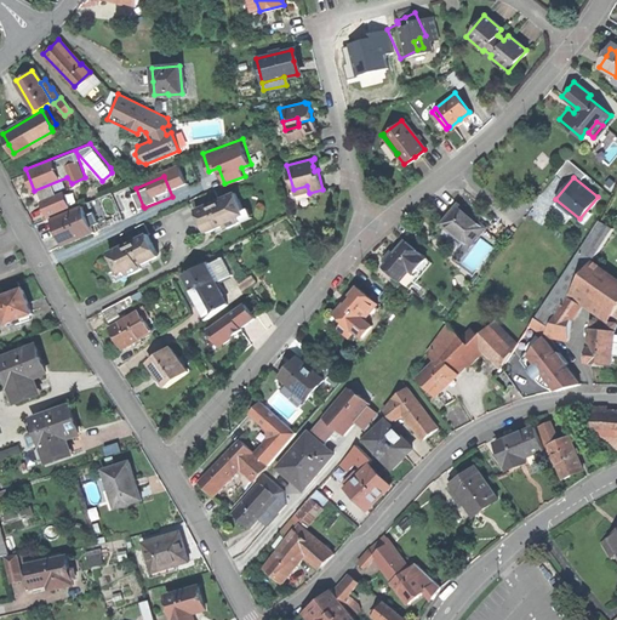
[(192,210),(193,209),(216,199),(211,187),(187,198),(192,210)]
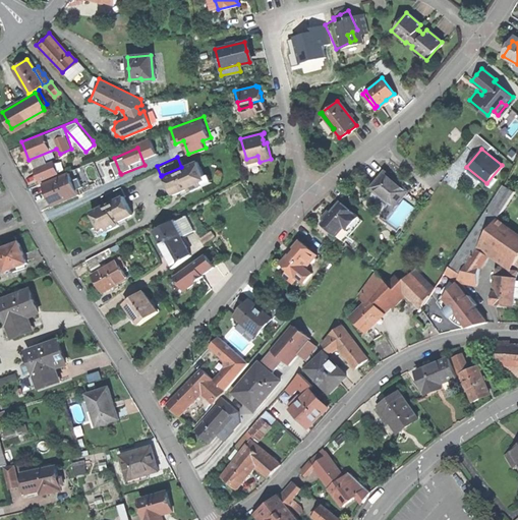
[(34,167),(40,180),(60,171),(53,158),(34,167)]
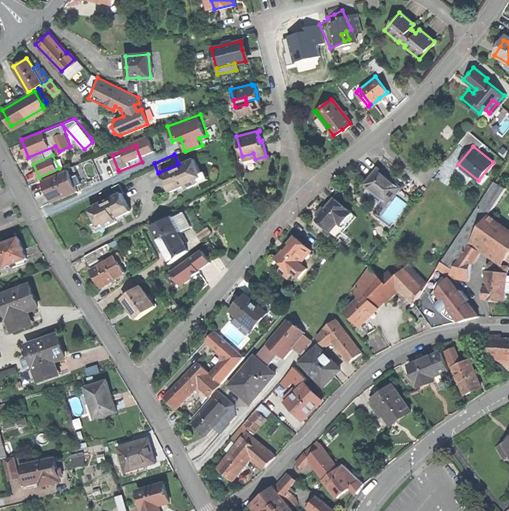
[(112,155),(88,165),(95,180),(118,170),(112,155)]
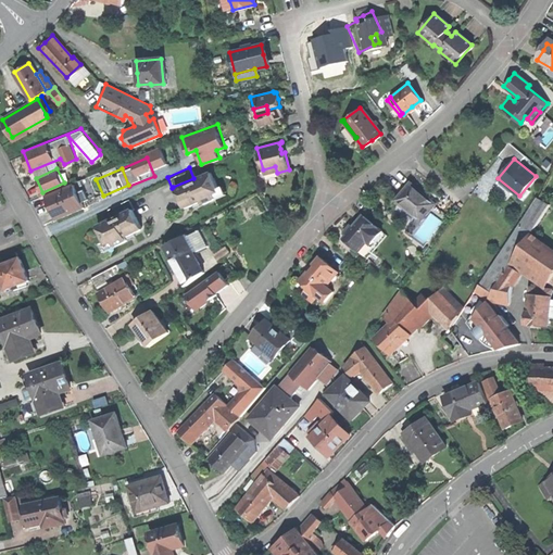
[(193,178),(173,187),(180,204),(184,206),(199,200),(200,203),(206,200),(212,198),(211,193),(215,187),(209,172),(193,178)]
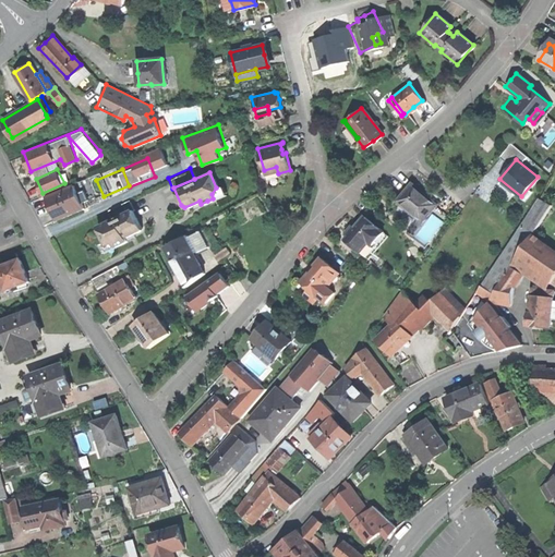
[(396,200),(420,220),(434,203),(410,183),(402,192),(396,200)]
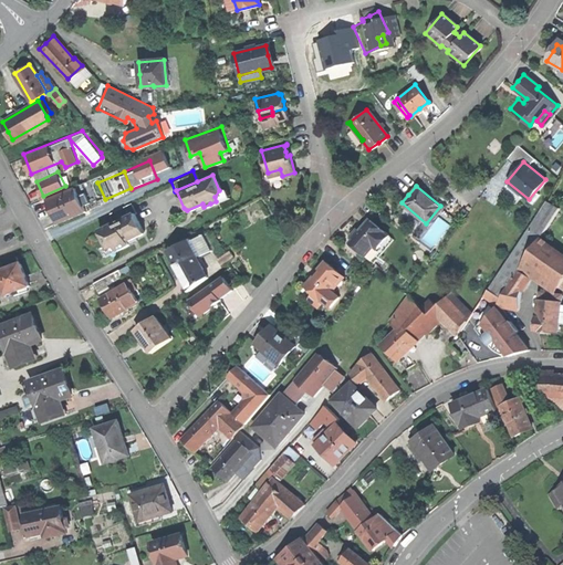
[(73,187),(45,199),(50,211),(55,222),(68,217),(72,215),(83,210),(81,203),(86,201),(83,192),(76,195),(73,187)]
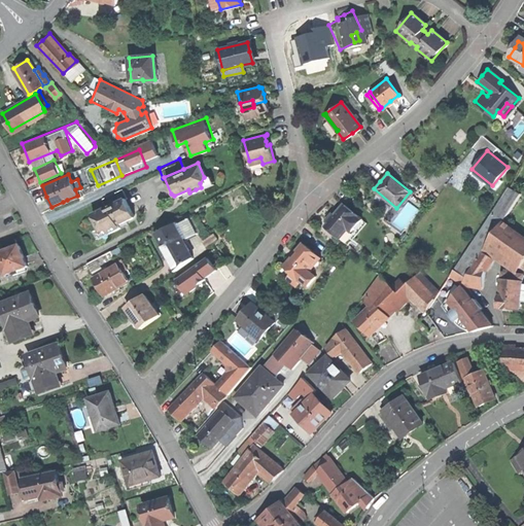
[(505,186),(488,213),(500,220),(519,194),(505,186)]
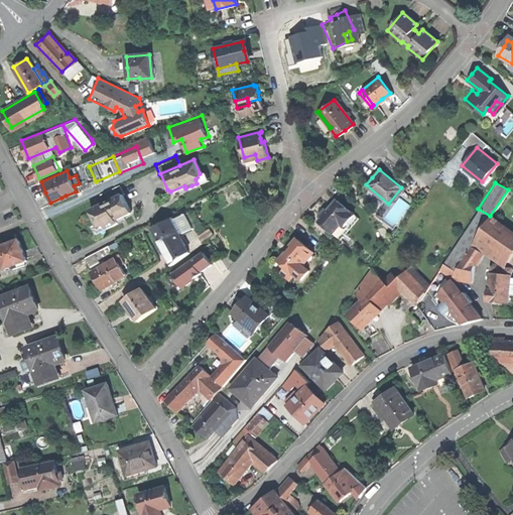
[(98,192),(102,203),(120,194),(122,192),(117,183),(98,192)]
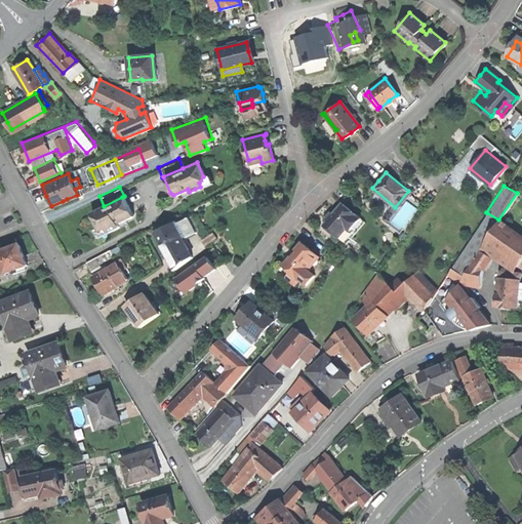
[(104,206),(90,212),(96,227),(105,228),(106,231),(112,229),(117,226),(116,223),(129,215),(130,212),(122,197),(104,206)]
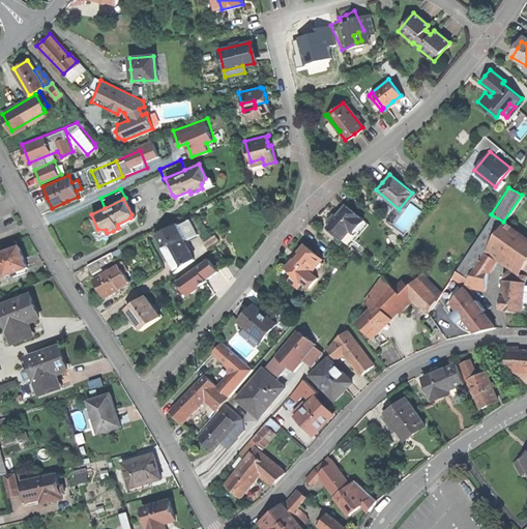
[(326,226),(341,238),(348,229),(351,232),(362,218),(344,204),(334,216),(326,226)]
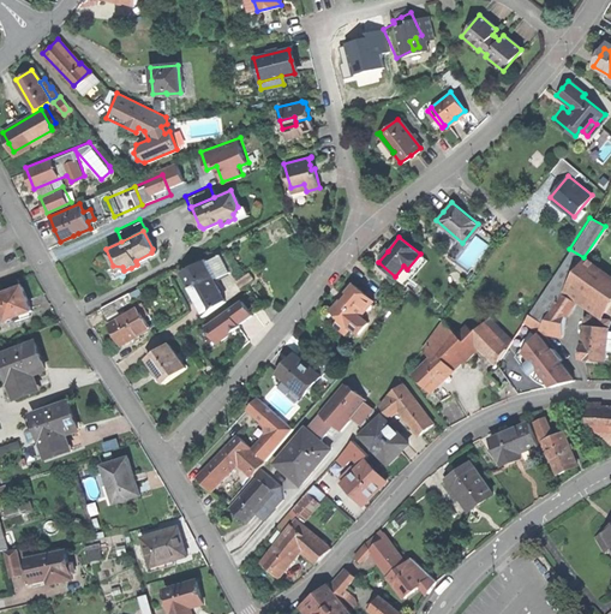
[(583,257),(569,249),(509,339),(507,344),(509,345),(515,337),(526,344),(537,329),(531,321),(534,316),(541,321),(550,309),(561,293),(567,284),(583,257)]
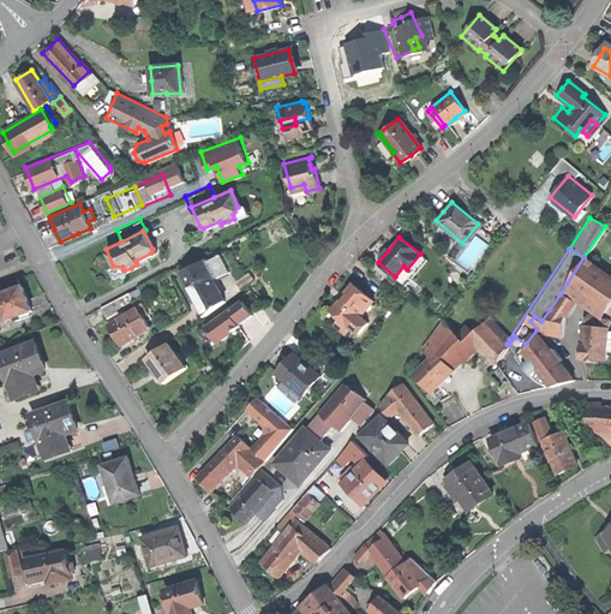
[(219,254),(203,261),(211,279),(227,270),(219,254)]
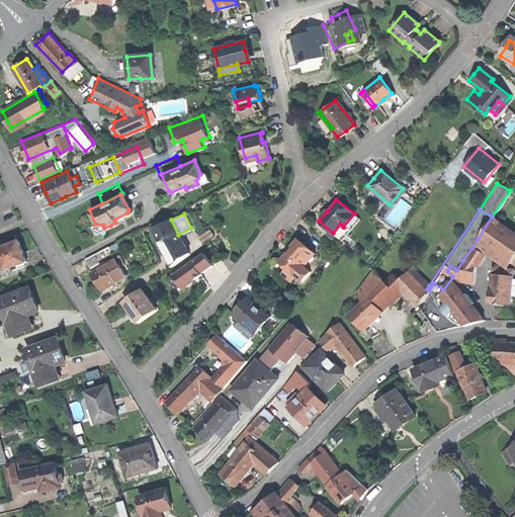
[(514,234),(492,217),(478,239),(483,243),(510,263),(510,262),(514,255),(514,234)]
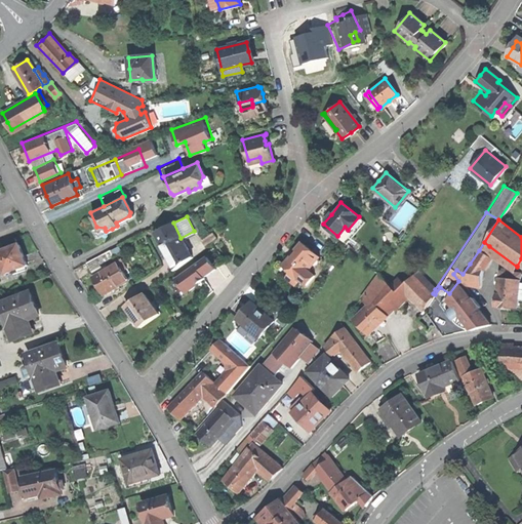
[(166,254),(173,268),(191,256),(181,238),(173,223),(172,222),(154,231),(166,254)]
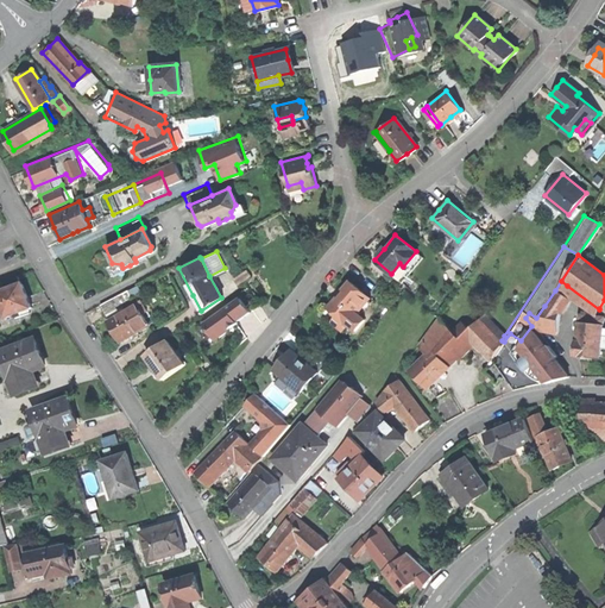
[(244,268),(229,277),(234,284),(249,275),(244,268)]
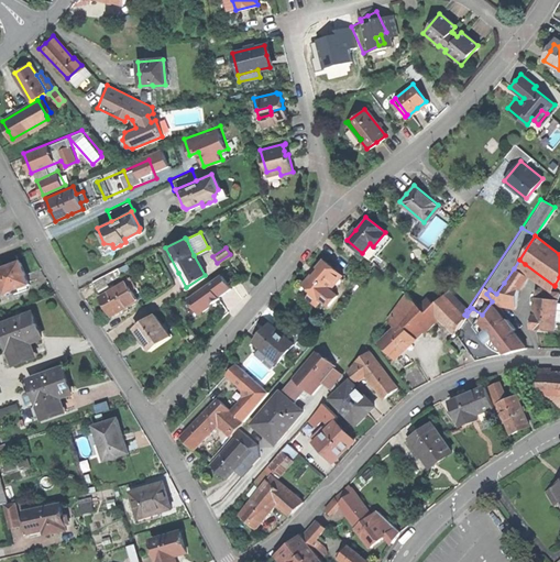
[(311,272),(302,284),(310,290),(319,297),(320,298),(329,288),(340,274),(322,260),(311,272)]
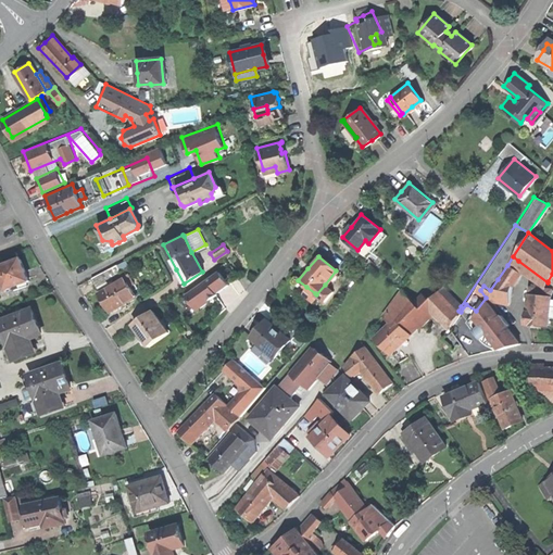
[(515,268),(518,261),(513,256),(507,265),(515,268)]
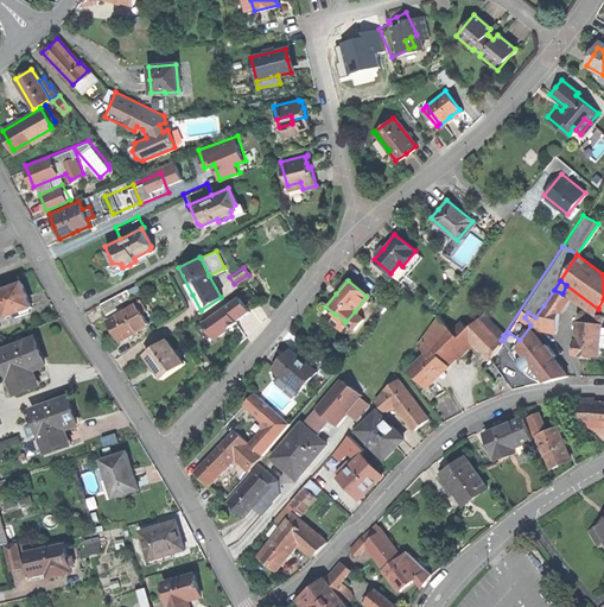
[(0,303),(4,315),(12,311),(18,309),(29,305),(25,293),(20,282),(0,289),(0,303)]
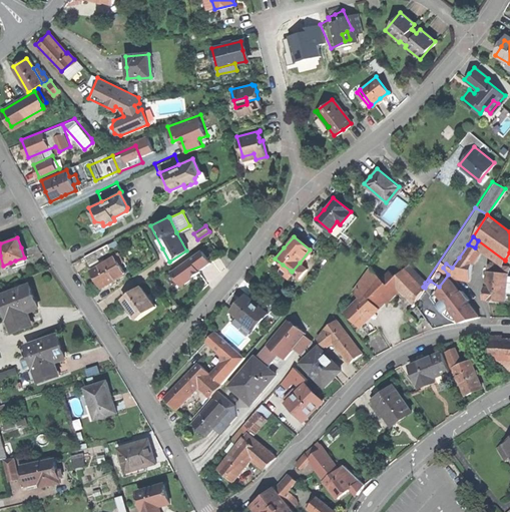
[(106,242),(96,248),(99,254),(110,249),(106,242)]
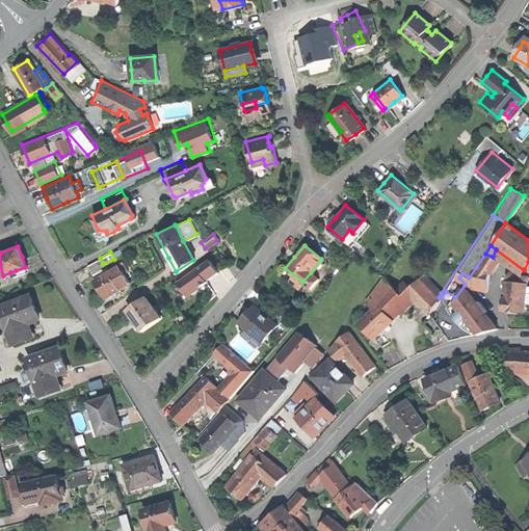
[(493,257),(485,254),(476,267),(487,269),(493,257)]
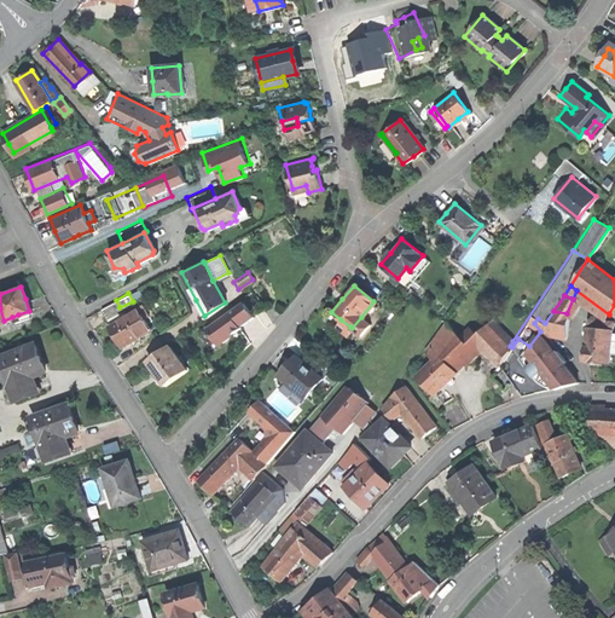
[(99,309),(105,319),(121,310),(120,307),(116,300),(99,309)]
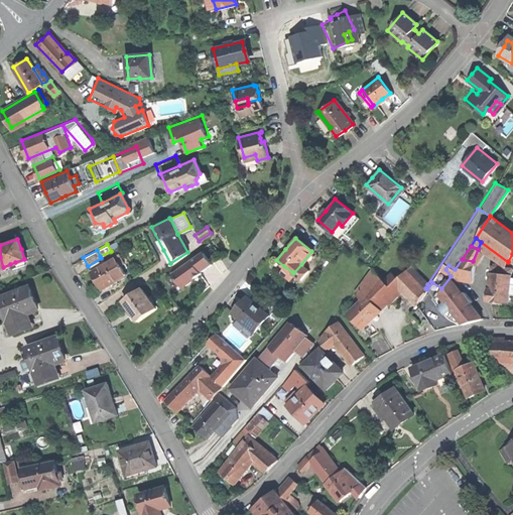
[(168,265),(170,263),(163,250),(161,251),(165,259),(168,265)]
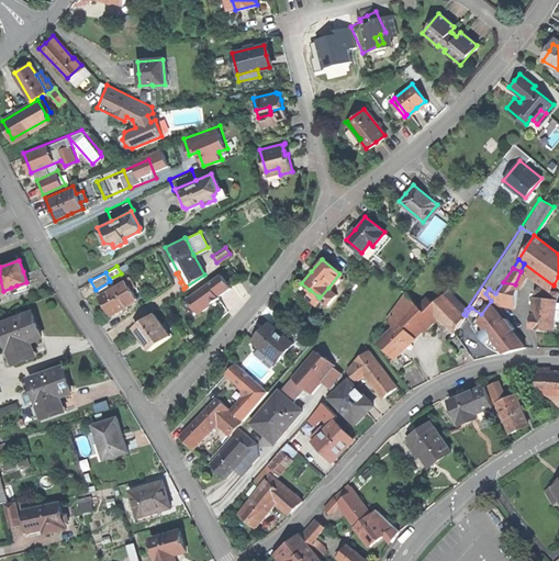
[(187,298),(197,312),(210,303),(209,302),(213,299),(217,295),(216,294),(228,285),(220,273),(187,298)]
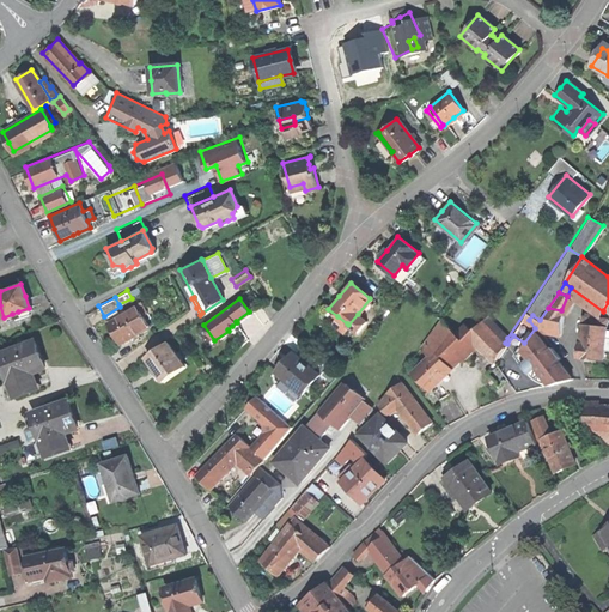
[(134,303),(136,307),(144,319),(148,316),(139,301),(134,303)]
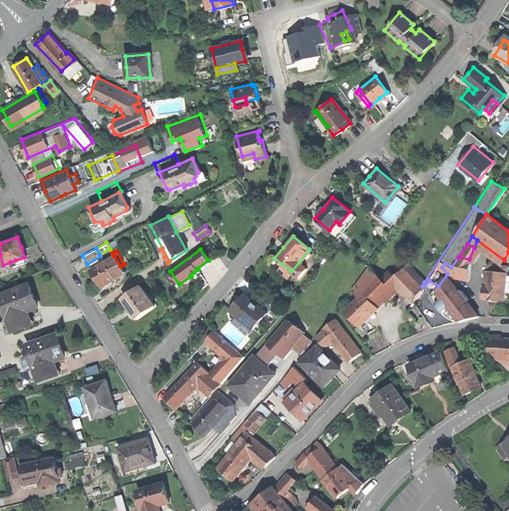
[(87,264),(90,269),(103,262),(100,256),(87,264)]
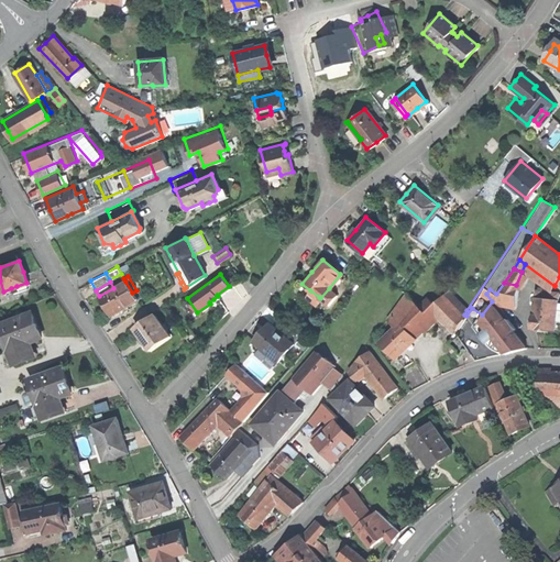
[(113,288),(99,296),(105,305),(109,313),(119,308),(124,305),(135,299),(132,293),(125,282),(113,288)]
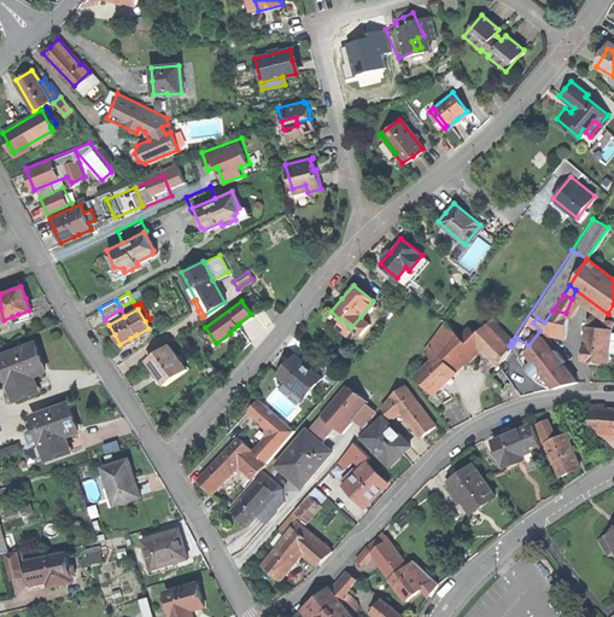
[(566,313),(553,310),(544,322),(539,331),(562,336),(566,313)]
